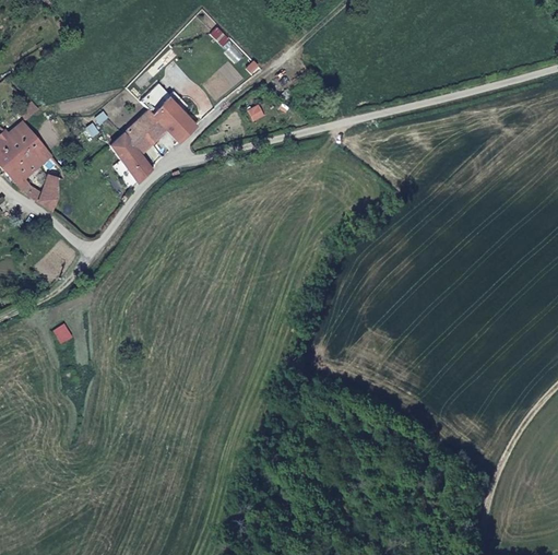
[(201,105),(183,85),(169,96),(188,117),(201,105)]
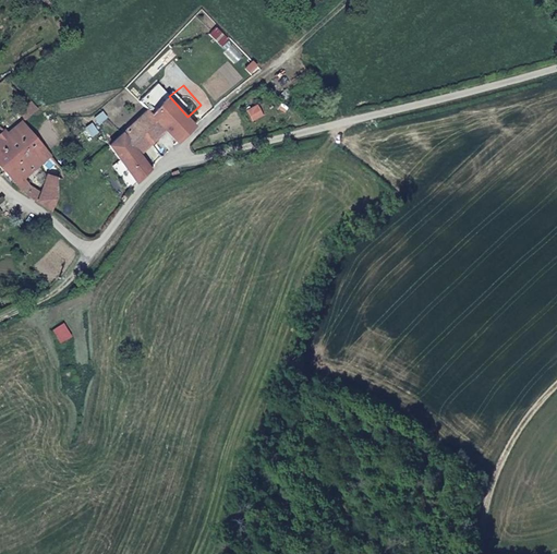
[(188,117),(169,96),(153,109),(167,127),(178,139),(194,124),(188,117)]
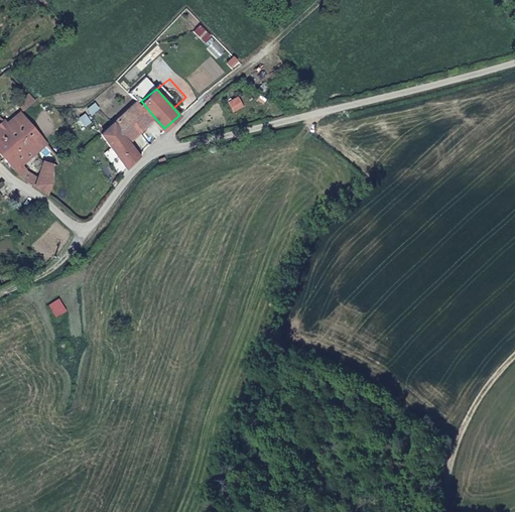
[(128,139),(154,117),(141,101),(139,100),(116,120),(128,139)]
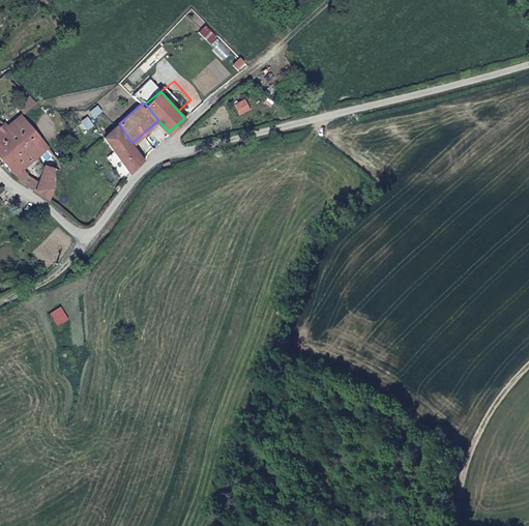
[(27,141),(38,134),(21,112),(8,123),(4,119),(0,121),(0,159),(1,161),(15,149),(12,147),(21,141),(27,141)]
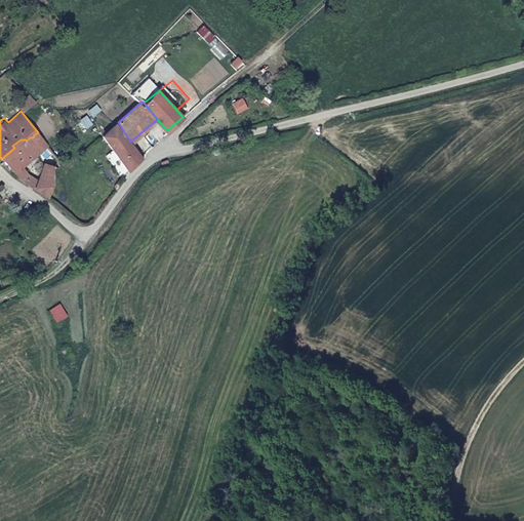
[(139,154),(130,142),(118,122),(104,134),(127,168),(139,154)]
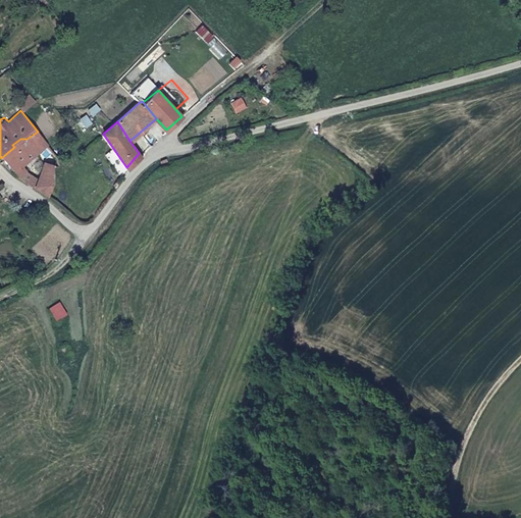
[(23,166),(45,141),(38,132),(27,139),(20,139),(12,145),(14,147),(1,158),(24,177),(28,180),(32,172),(23,166)]
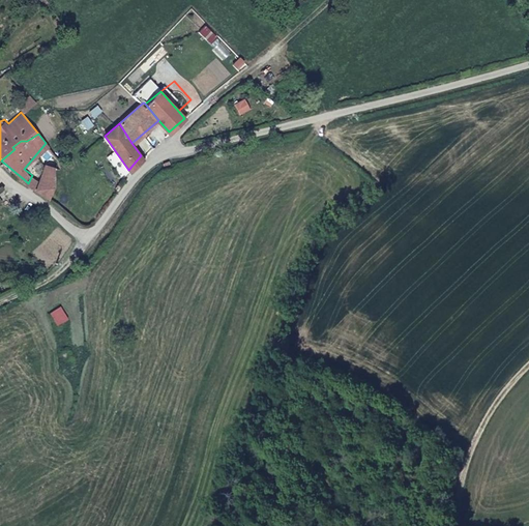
[(58,159),(48,147),(42,167),(56,169),(58,159)]
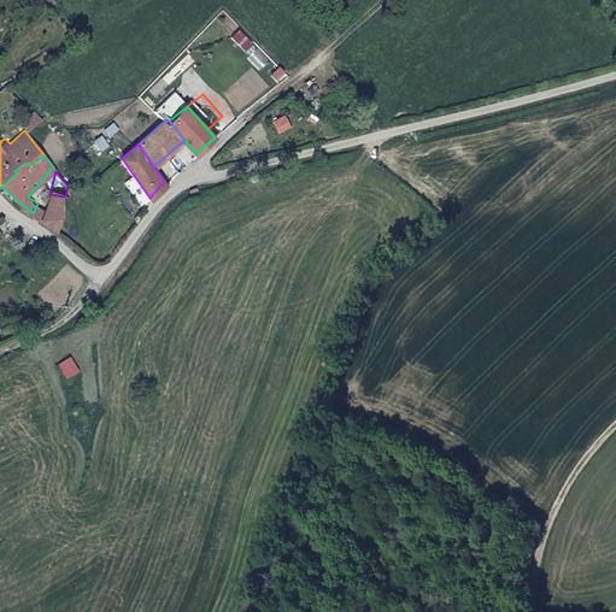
[(60,221),(65,196),(50,194),(45,212),(60,221)]
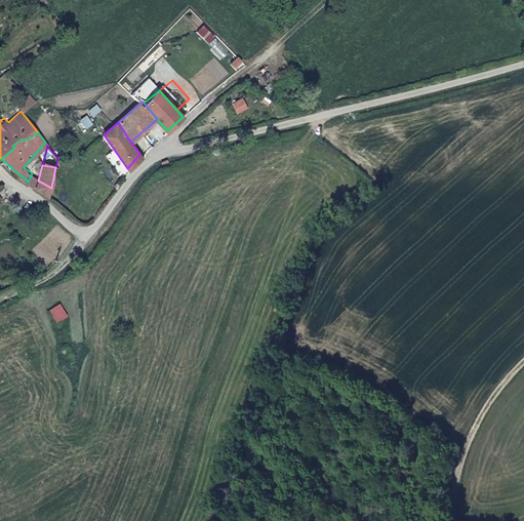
[(51,188),(38,181),(36,188),(49,198),(51,188)]
